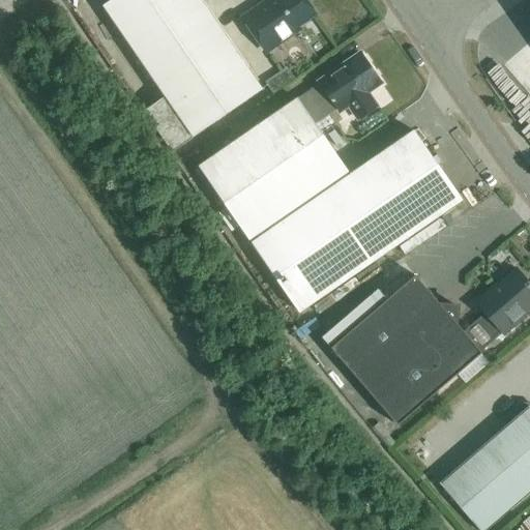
[(201,0),(112,0),(104,6),(117,26),(181,120),(193,138),(263,90),(201,0)]
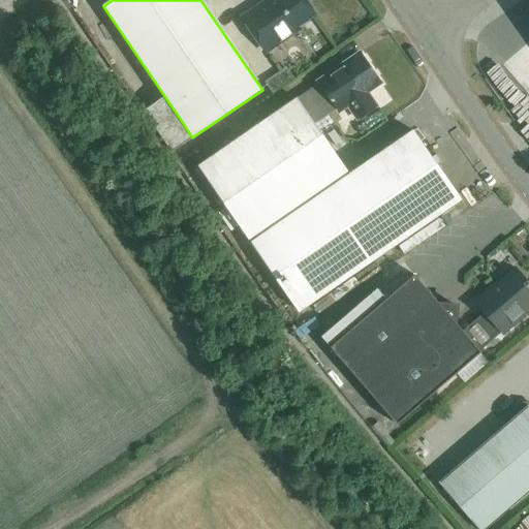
[(314,14),(303,0),(269,0),(243,18),(267,52),(297,31),(298,26),(314,14)]
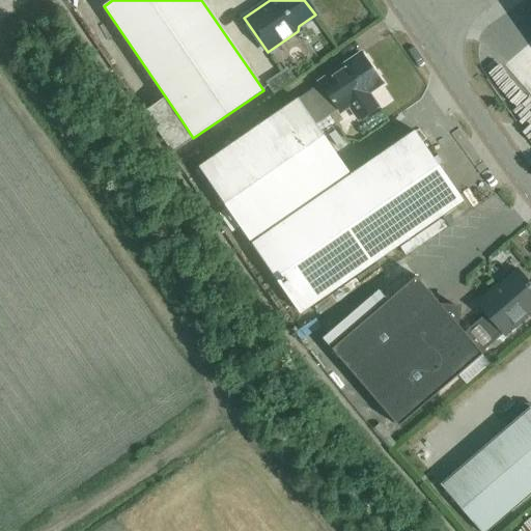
[(494,32),(483,37),(497,59),(506,54),(494,32)]
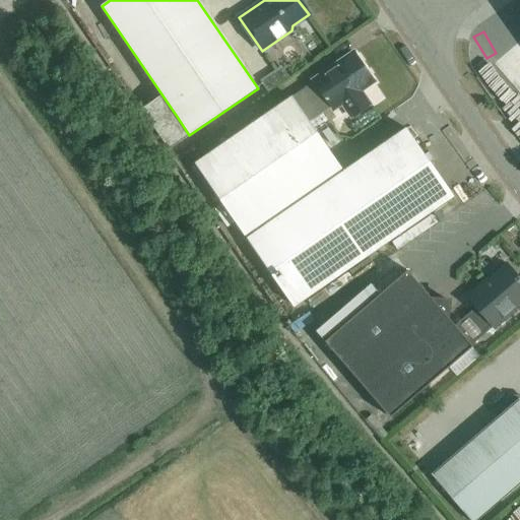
[(370,104),(361,90),(374,81),(353,52),(313,80),(314,81),(195,163),(294,307),(453,197),(406,128),(343,172),(309,122),(340,100),(351,117),(370,104)]
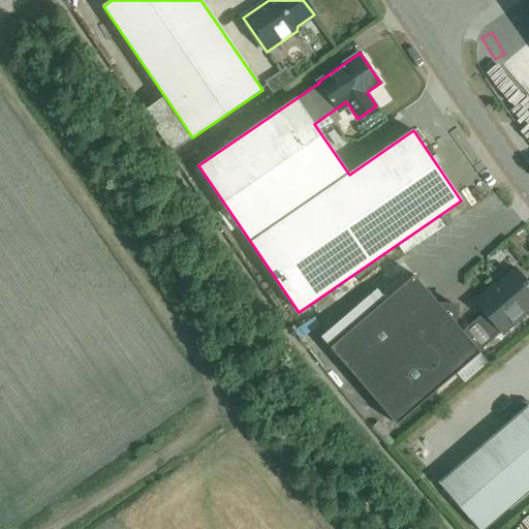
[(259,81),(266,93),(288,82),(281,69),(259,81)]
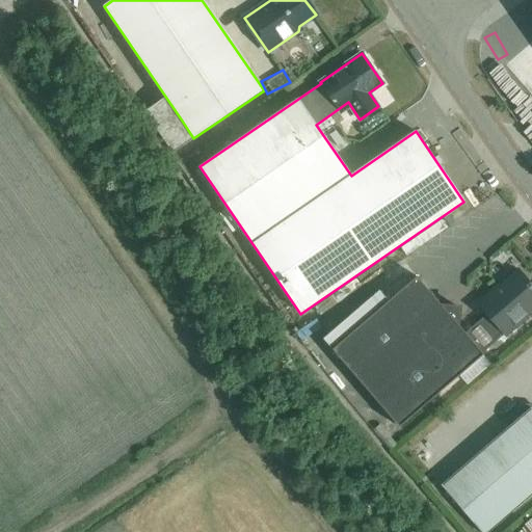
[(531,310),(531,285),(519,270),(495,291),(494,289),(477,302),(494,321),(486,327),(498,340),(504,334),(506,336),(524,320),(523,318),(531,310)]
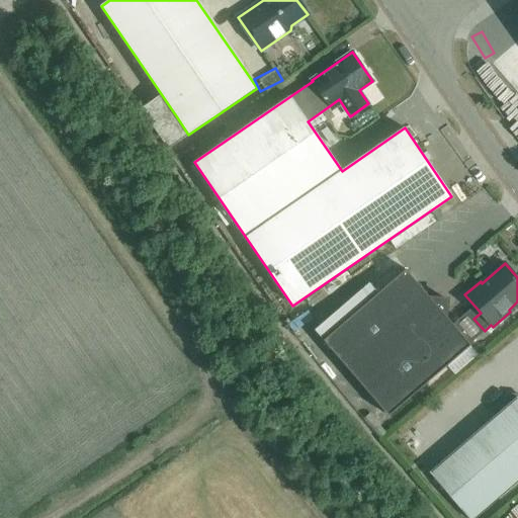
[(390,416),(471,345),(446,317),(447,299),(431,298),(406,270),(324,341),(390,416)]
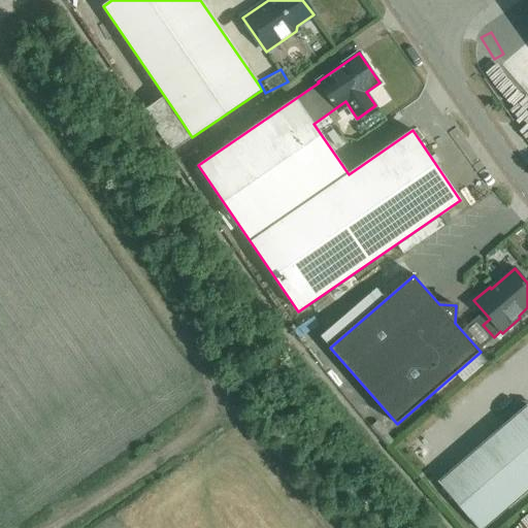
[(335,328),(316,343),(321,350),(340,334),(335,328)]
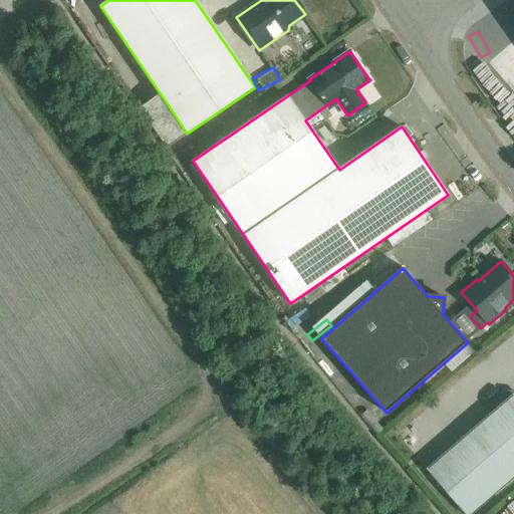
[(513,392),(507,392),(495,403),(495,410),(426,469),(465,513),(473,513),(513,479),(513,392)]
